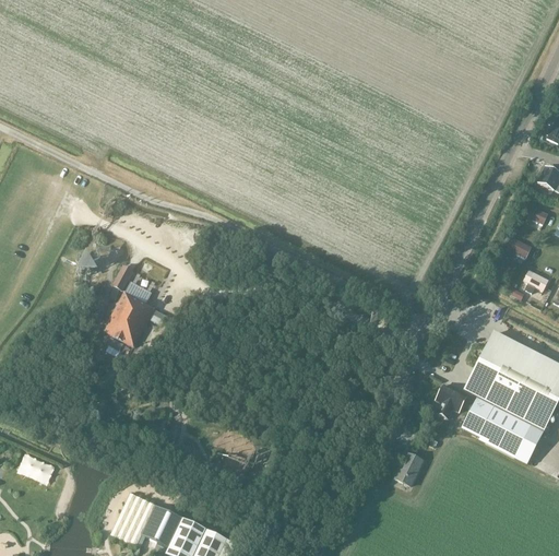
[(558,118),(555,116),(546,137),(558,143),(558,118)]
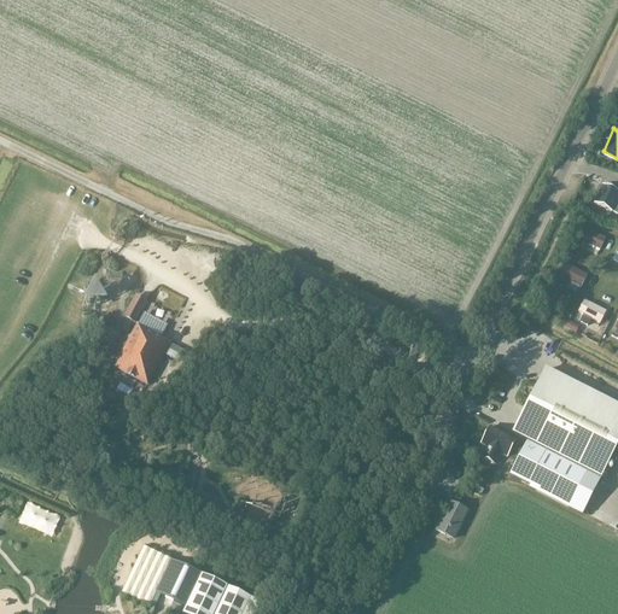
[(611,210),(612,209),(617,211),(617,191),(602,183),(594,202),(611,210)]
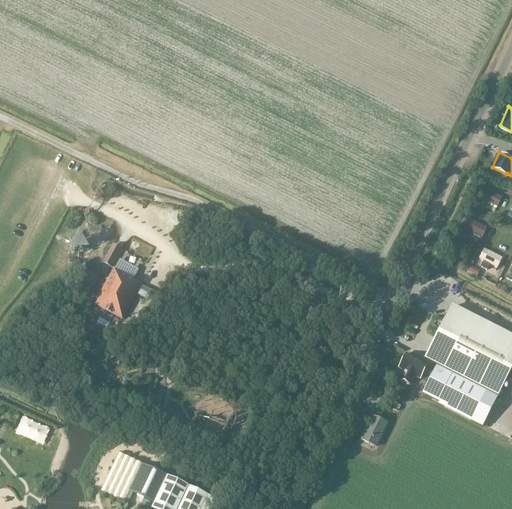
[(485,204),(487,201),(496,205),(501,196),(487,190),(481,202),(485,204)]
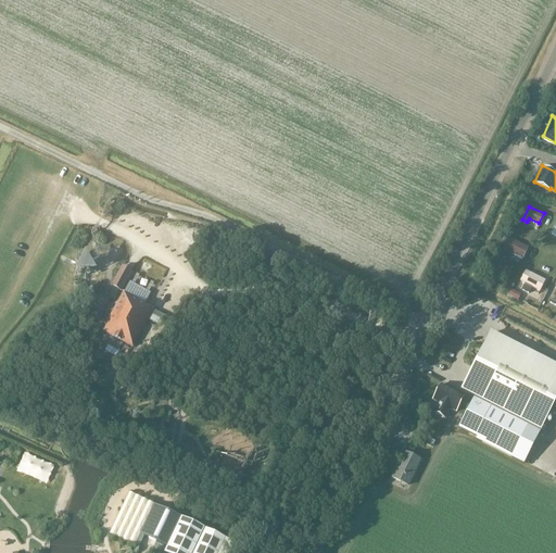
[(528,247),(513,239),(508,237),(502,250),(510,254),(512,251),(522,256),(528,247)]
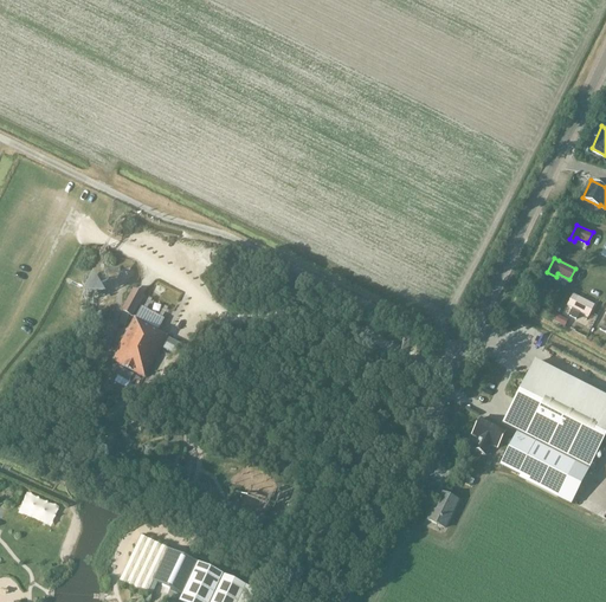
[(131,286),(120,309),(131,314),(143,293),(131,286)]
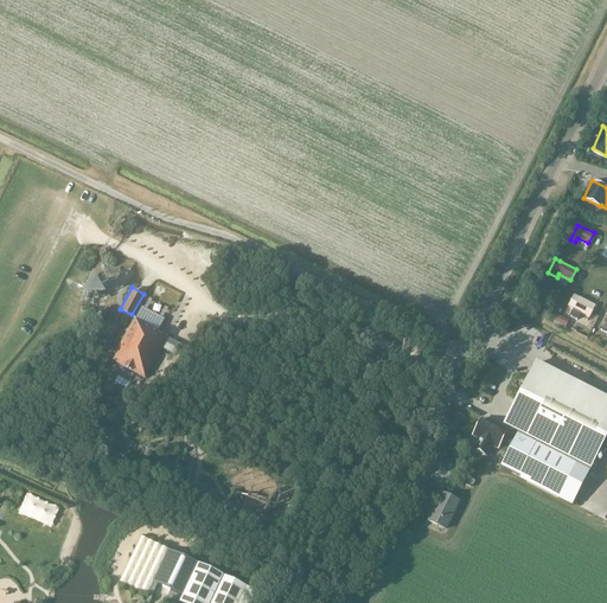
[(572,293),(567,305),(573,308),(569,314),(577,318),(580,310),(588,315),(594,303),(572,293)]
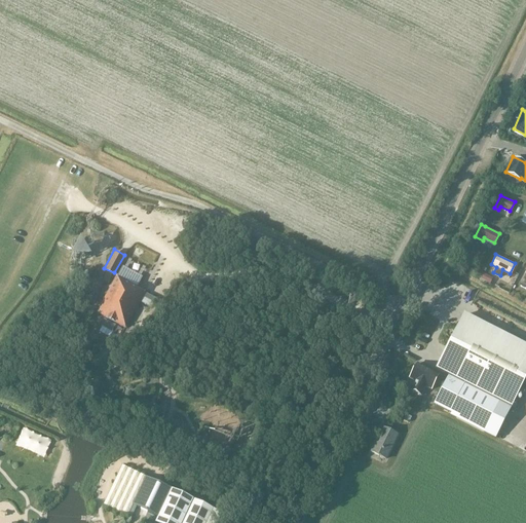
[(116,273),(96,310),(124,326),(139,299),(150,305),(155,296),(144,291),(137,286),(138,285),(136,284),(141,275),(122,265),(117,273),(116,273)]
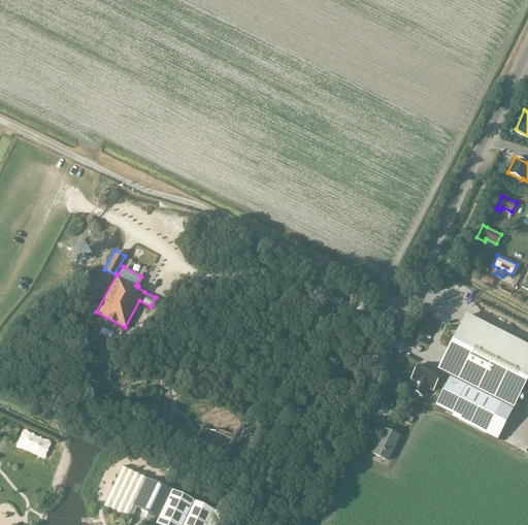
[(450,376),(435,404),(486,430),(497,436),(512,408),(527,375),(527,361),(460,327),(454,339),(450,341),(447,348),(436,368),(451,375),(450,376)]
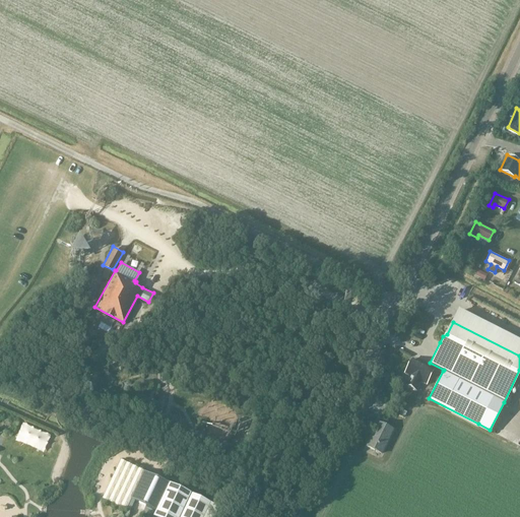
[(411,358),(404,372),(409,375),(405,384),(415,389),(420,380),(426,383),(433,369),(411,358)]
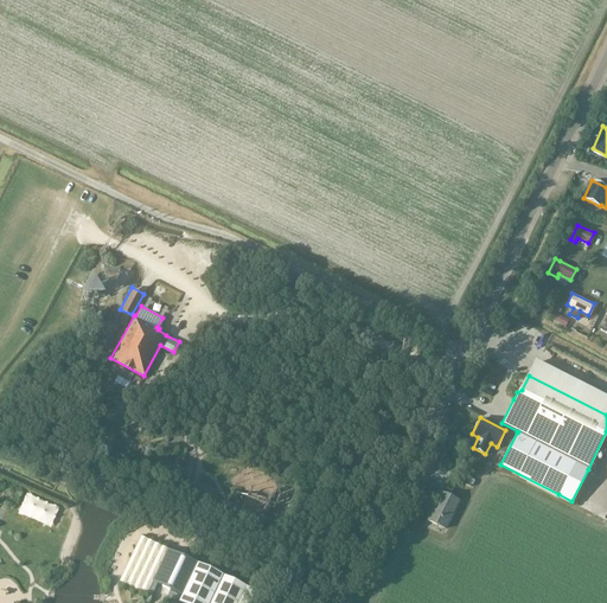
[(195,448),(180,441),(176,454),(190,460),(195,448)]
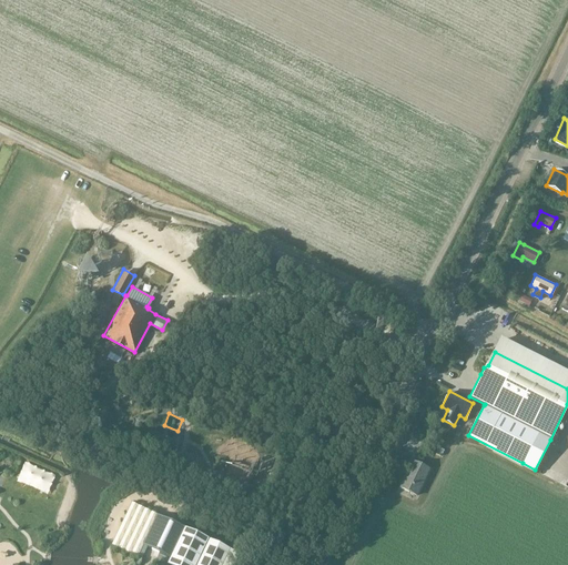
[(413,460),(401,485),(417,494),(429,467),(413,460)]
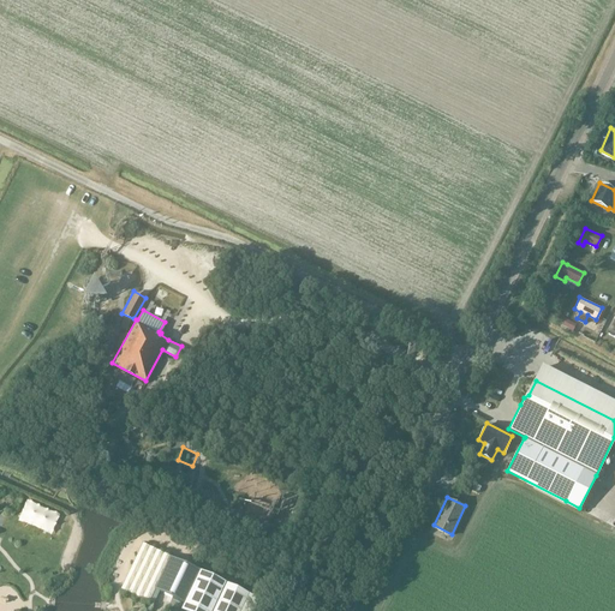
[(142,540),(120,587),(149,600),(155,587),(171,555),(171,553),(142,540)]
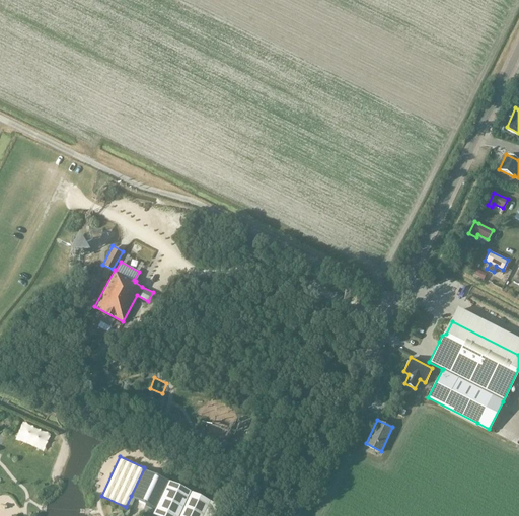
[(144,468),(131,496),(155,507),(168,481),(144,468)]
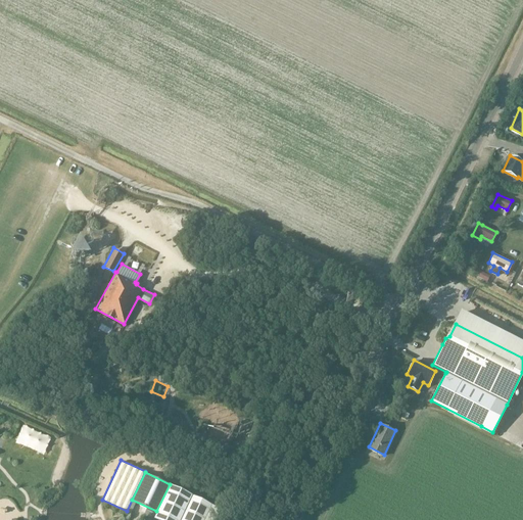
[(191,494),(170,484),(156,511),(154,517),(159,519),(214,519),(220,508),(191,494)]
